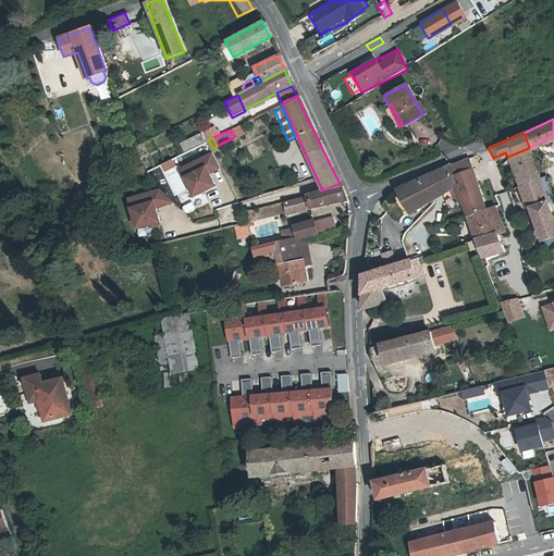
[(212,148),(208,139),(204,143),(208,150),(212,148)]
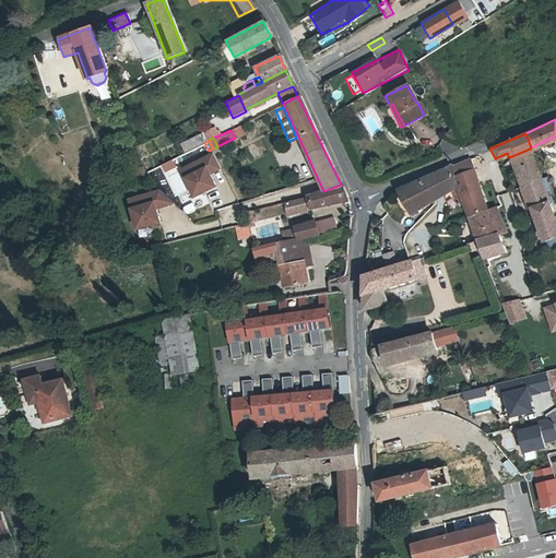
[(533,158),(530,149),(509,157),(519,185),(540,176),(533,158)]
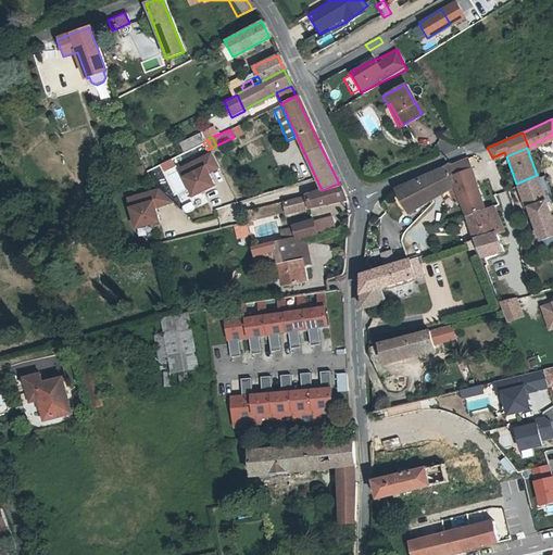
[(211,152),(177,168),(193,200),(217,188),(209,174),(218,168),(211,152)]
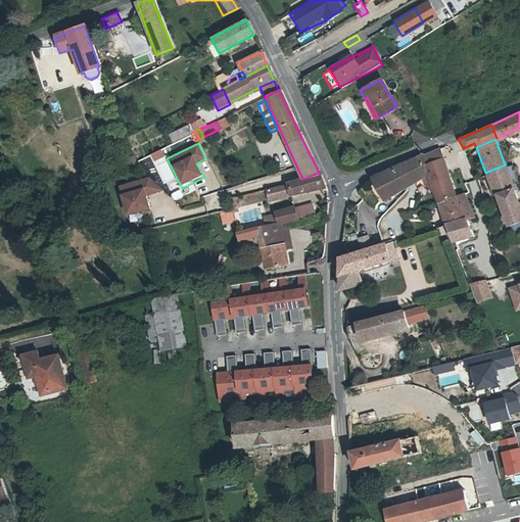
[(417,156),(425,174),(432,194),(436,202),(451,196),(444,178),(446,177),(440,156),(439,157),(437,147),(417,156)]
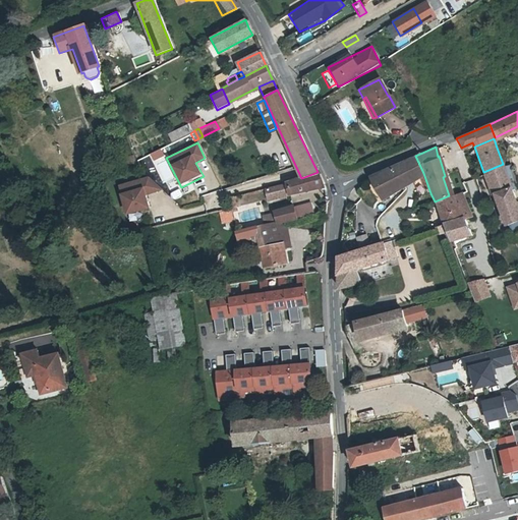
[(416,177),(423,173),(415,156),(367,177),(381,198),(416,177)]
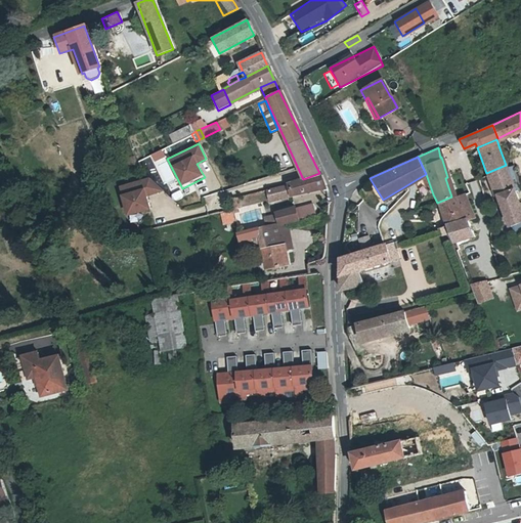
[(121,163),(124,173),(137,169),(133,159),(121,163)]
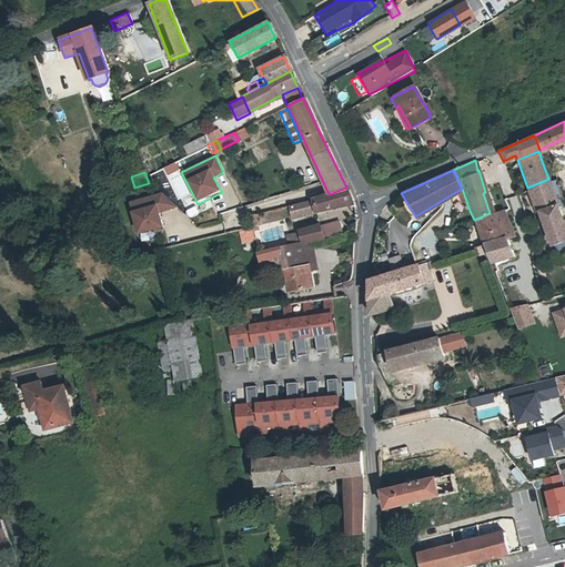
[(223,174),(217,176),(222,189),(228,186),(223,174)]
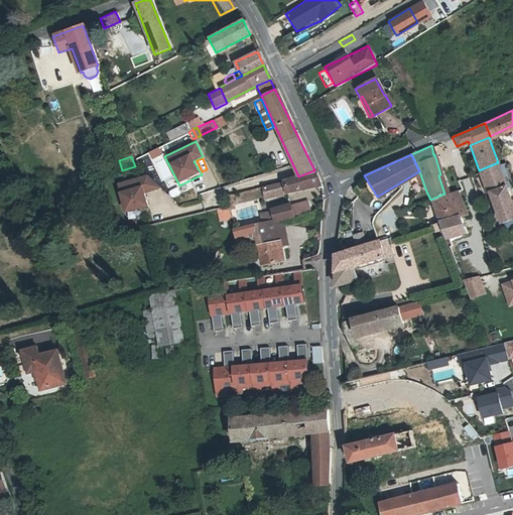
[(500,167),(498,162),(479,170),(499,222),(512,216),(512,209),(498,168),(500,167)]
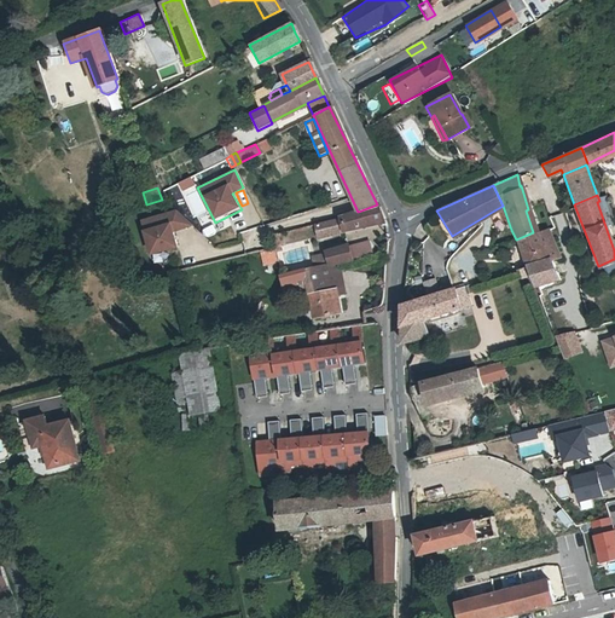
[(340,218),(341,230),(341,231),(383,217),(377,204),(358,212),(340,218)]
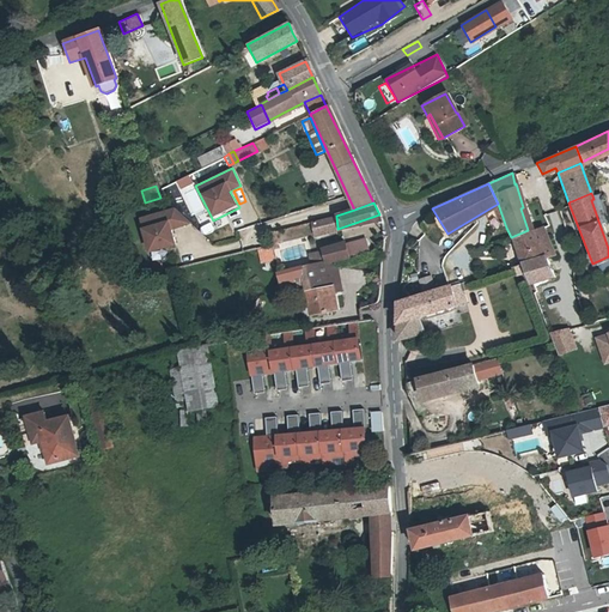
[(498,204),(489,208),(499,230),(506,228),(498,204)]
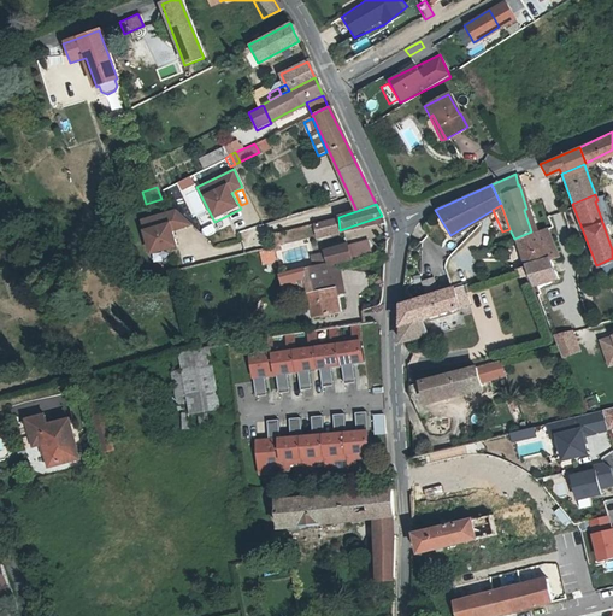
[(175,207),(140,221),(151,257),(180,248),(175,232),(190,227),(175,207)]
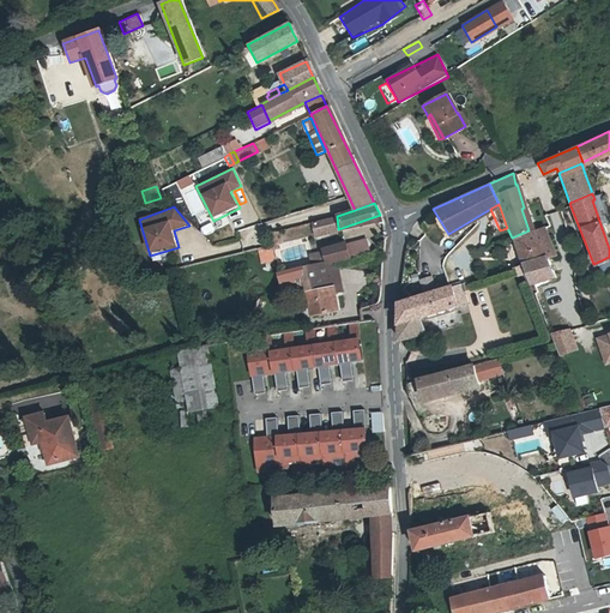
[(529,230),(512,238),(521,263),(523,263),(543,257),(549,254),(539,227),(529,230)]
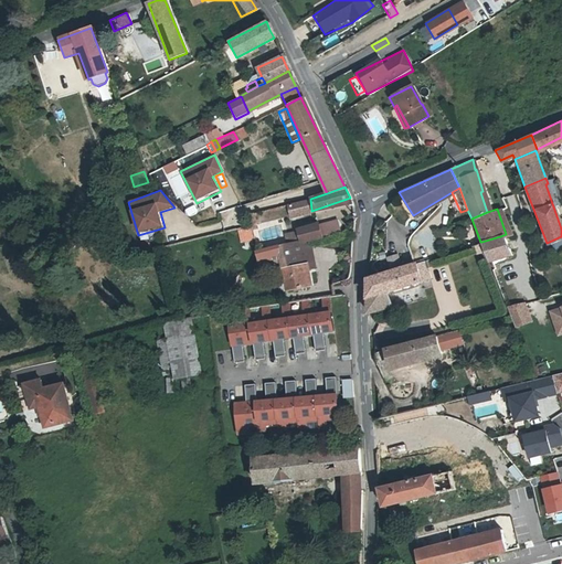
[(316,225),(319,237),(336,233),(332,221),(316,225)]
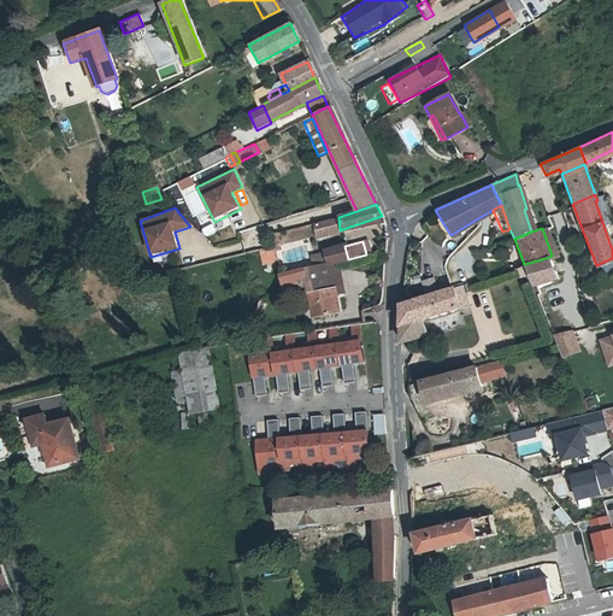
[(323,252),(326,264),(348,259),(345,245),(323,252)]
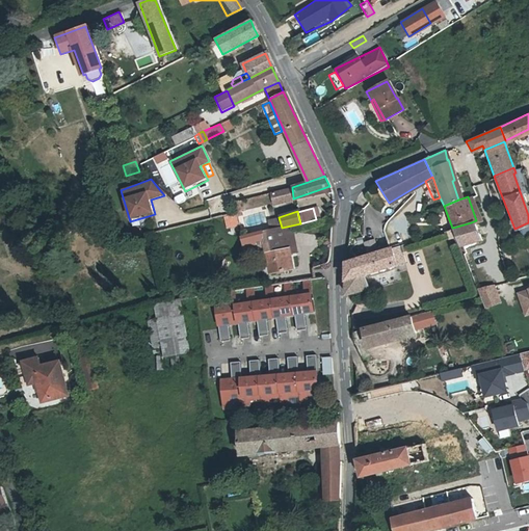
[(230,212),(219,215),(222,228),(234,226),(230,212)]
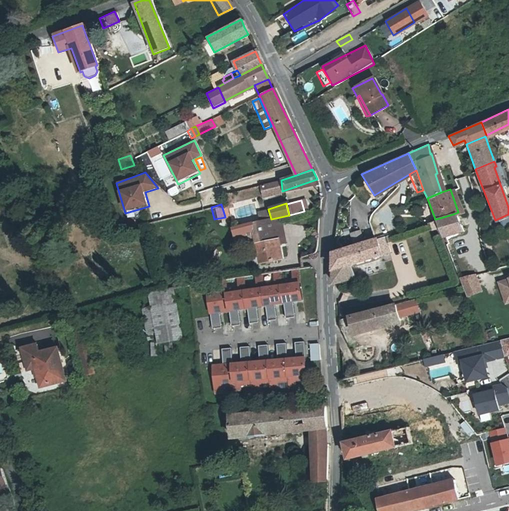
[(256,213),(258,222),(271,219),(268,210),(256,213)]
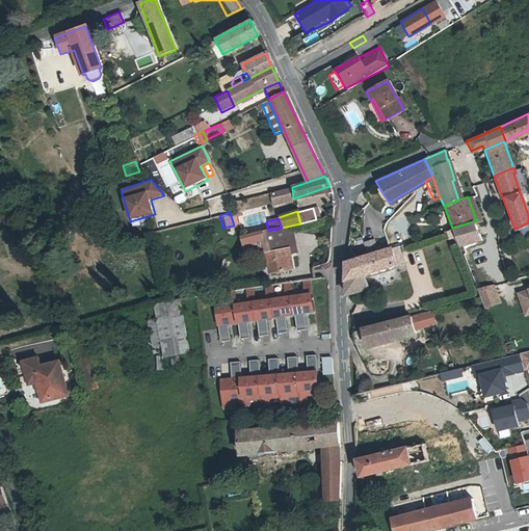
[(478,240),(471,222),(453,228),(459,245),(478,240)]
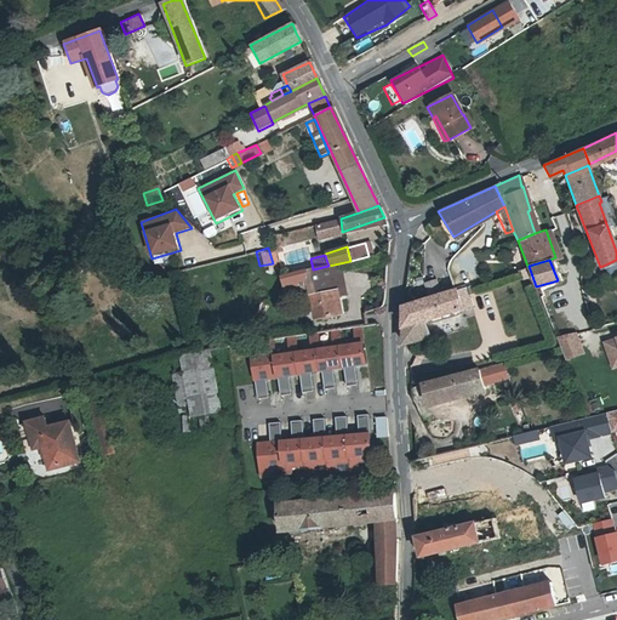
[(218,265),(217,276),(228,276),(228,265),(218,265)]
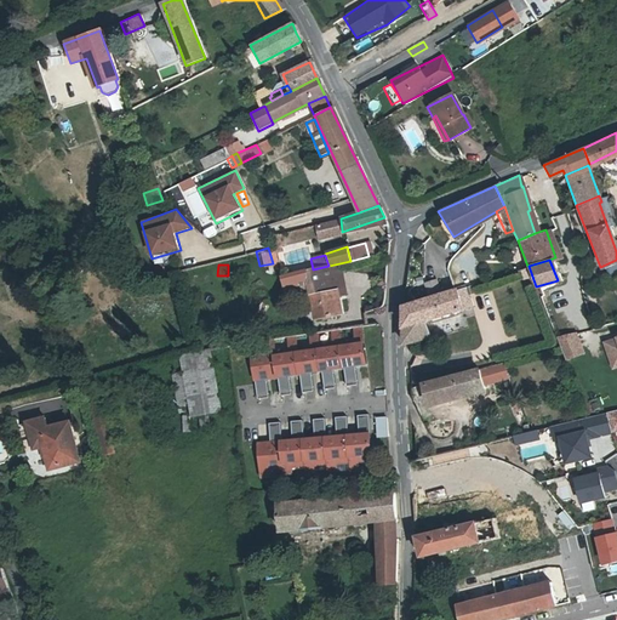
[(284,293),(307,286),(313,319),(335,316),(331,296),(340,295),(335,265),(280,279),(284,293)]
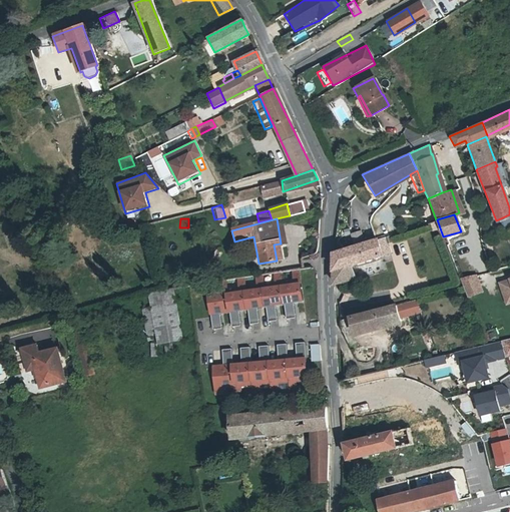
[(351,232),(354,244),(364,241),(360,229),(351,232)]
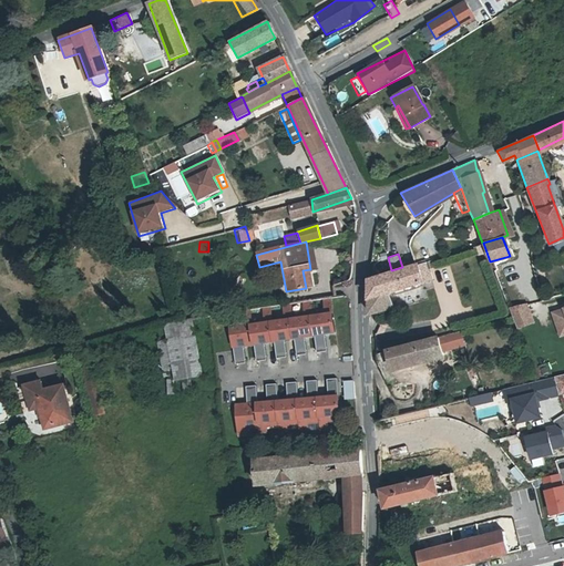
[(367,312),(388,307),(385,292),(428,279),(424,268),(431,266),(429,259),(402,267),(391,270),(367,277),(367,312)]
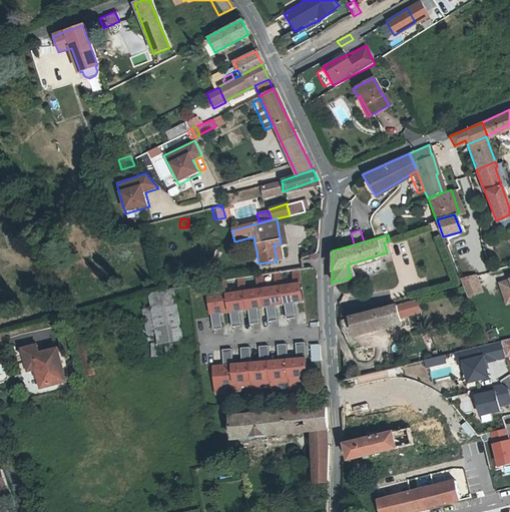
[(301,299),(296,267),(291,268),(292,277),(287,278),(287,282),(280,283),(283,302),(285,318),(294,316),(292,300),(301,299)]
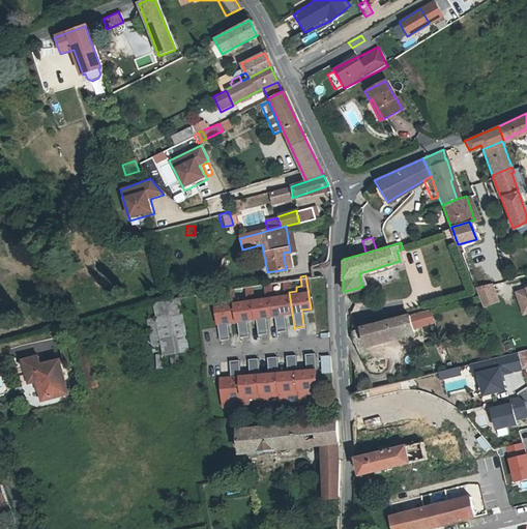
[(277,294),(269,295),(272,315),(275,330),(285,329),(282,313),(292,312),(289,292),(287,277),(281,278),(282,289),(276,290),(277,294)]
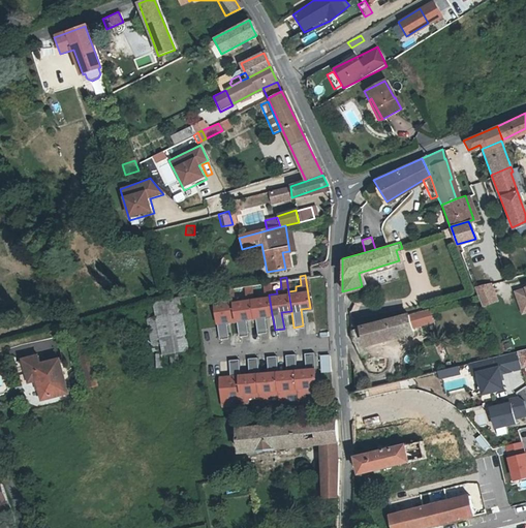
[(257,296),(250,297),(253,316),(255,333),(265,332),(263,315),(272,314),(269,294),(267,280),(261,281),(263,290),(257,291),(257,296)]
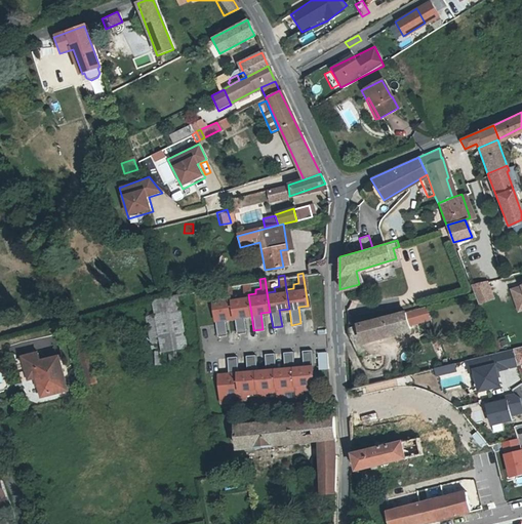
[(477,306),(494,300),(488,279),(471,284),(477,306)]
